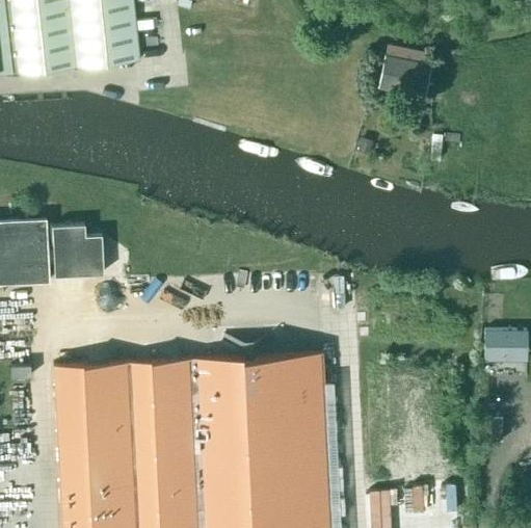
[(0,0),(0,72),(15,72),(16,73),(140,62),(134,0),(0,0)]
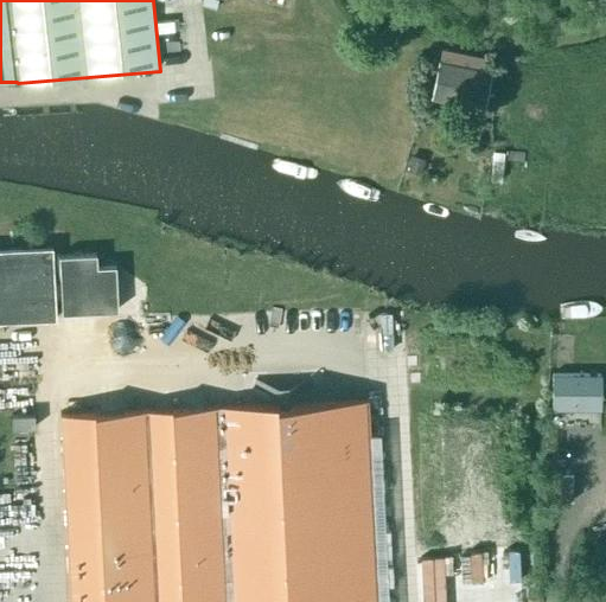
[(461,84),(465,70),(441,65),(438,79),(435,79),(432,95),(489,107),(491,91),(461,84)]
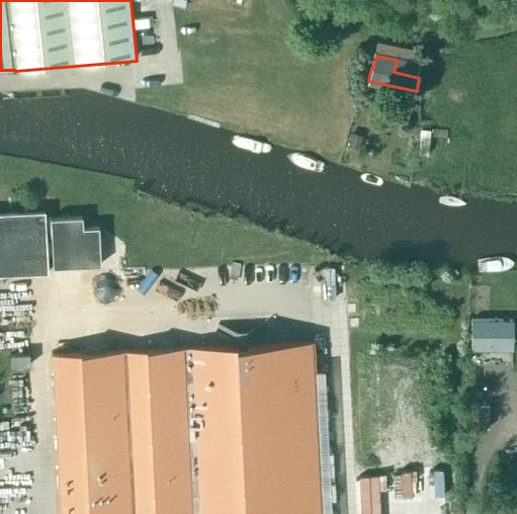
[(45,215),(0,216),(0,276),(48,275),(45,215)]
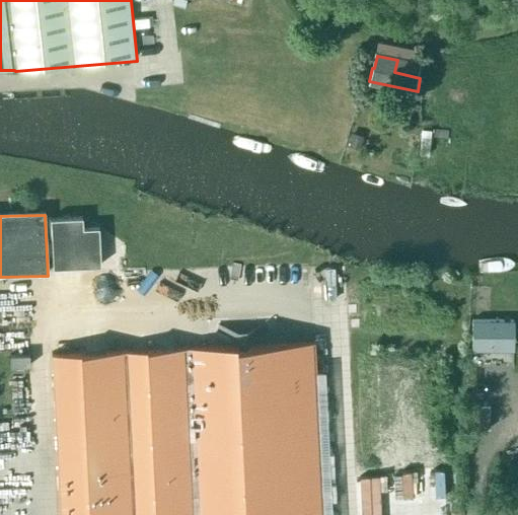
[(472,323),(472,354),(515,354),(515,323),(472,323)]
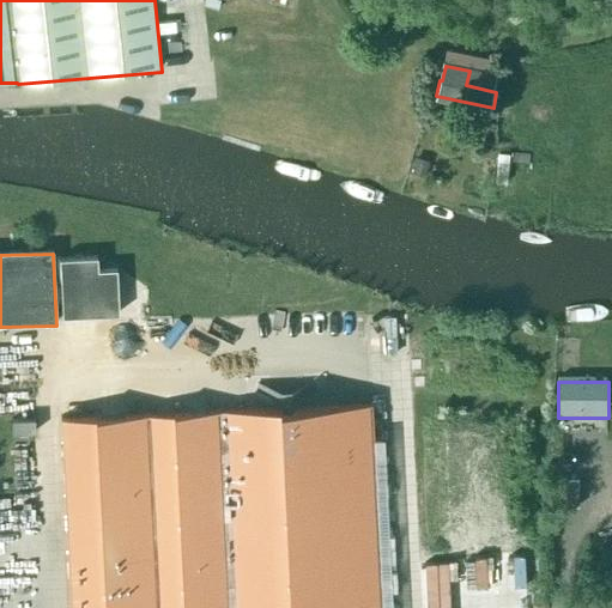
[(382,607),(373,406),(62,421),(71,607),(382,607)]
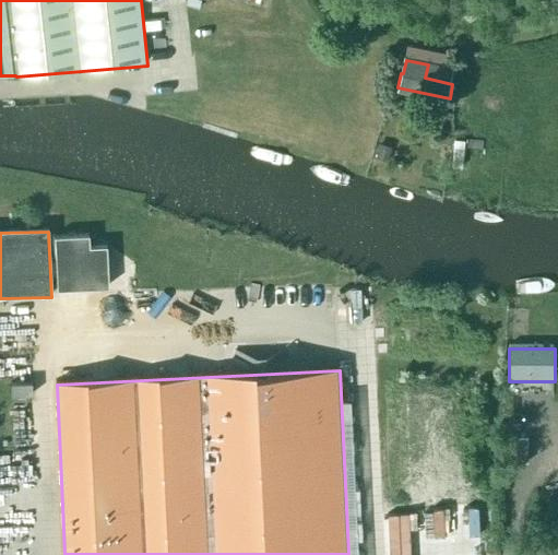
[(12,399),(33,398),(32,386),(11,386),(12,399)]
